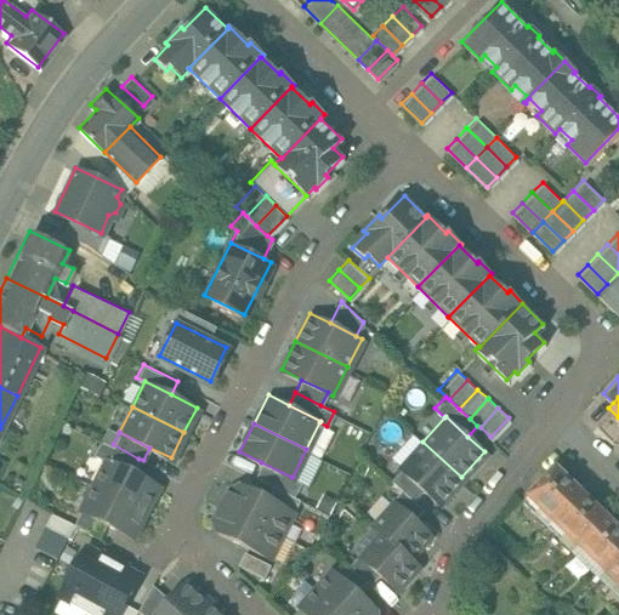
[(113,444),(100,438),(92,453),(106,459),(106,457),(132,471),(138,459),(113,444)]
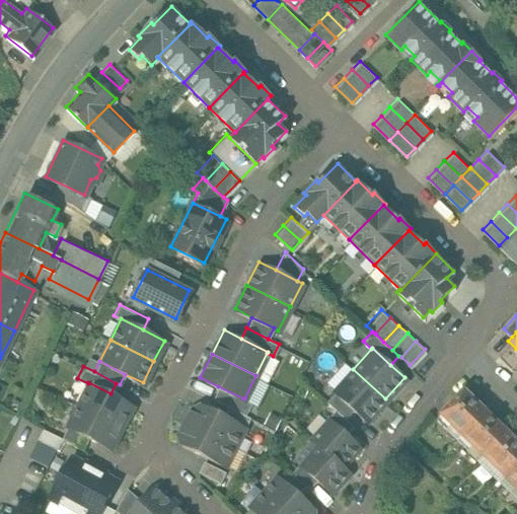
[(385,398),(353,369),(334,390),(353,408),(367,420),(385,398)]
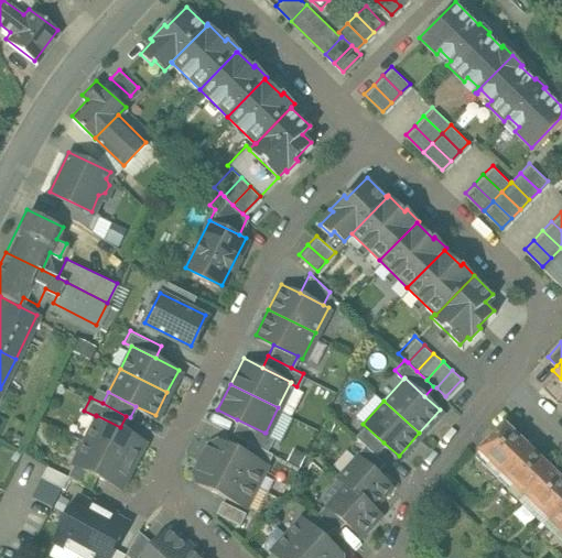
[(120,427),(96,415),(96,416),(85,438),(131,462),(143,439),(120,427)]
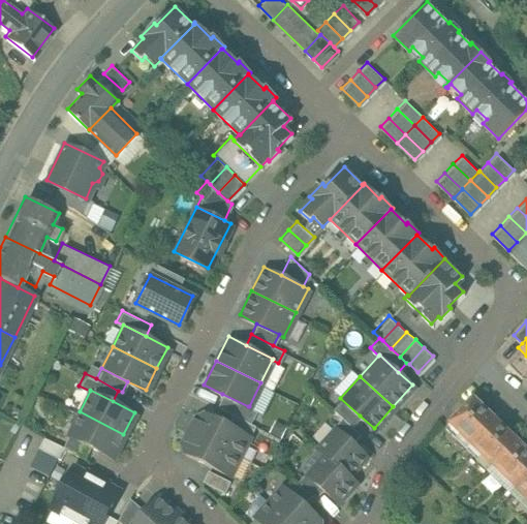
[(248,406),(222,394),(217,404),(231,412),(250,422),(250,421),(255,409),(249,406),(248,406)]
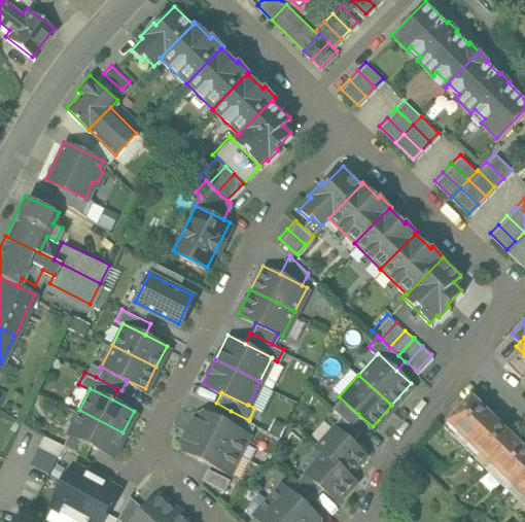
[(470,393),(445,419),(467,441),(492,415),(470,393)]
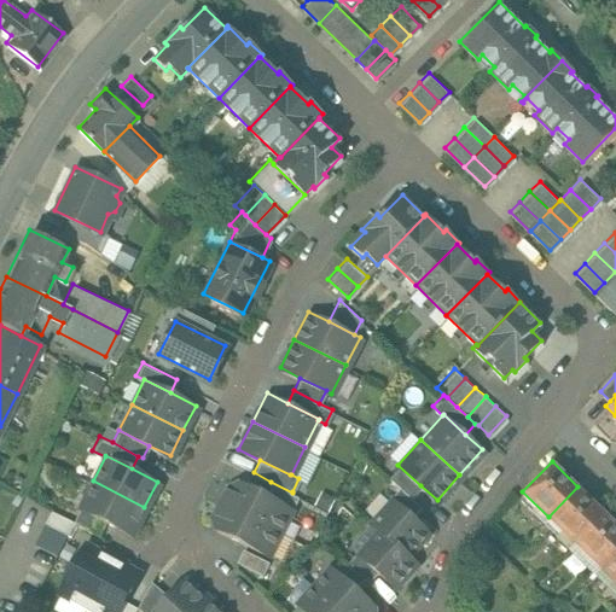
[(420,485),(397,465),(388,476),(399,485),(411,496),(420,485)]
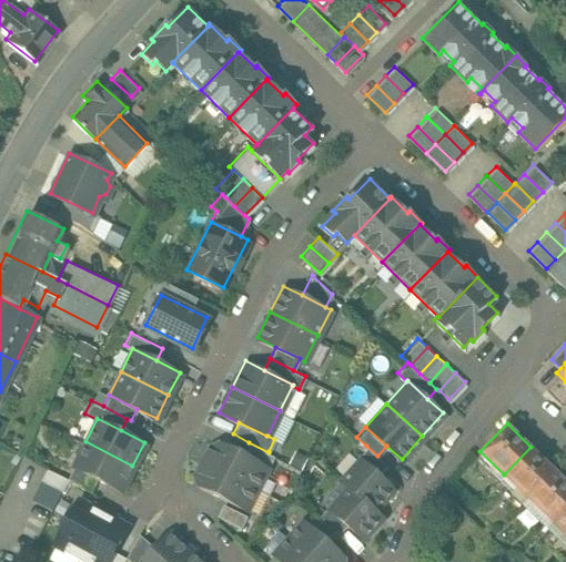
[(132,466),(86,441),(73,465),(97,477),(121,489),(132,466)]
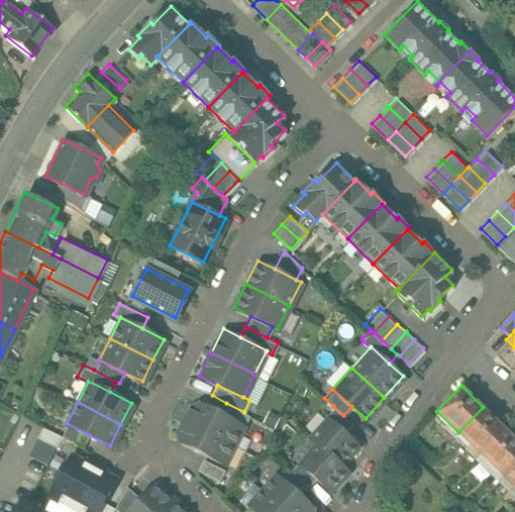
[(221,414),(199,403),(190,406),(183,418),(233,443),(243,425),(221,414)]
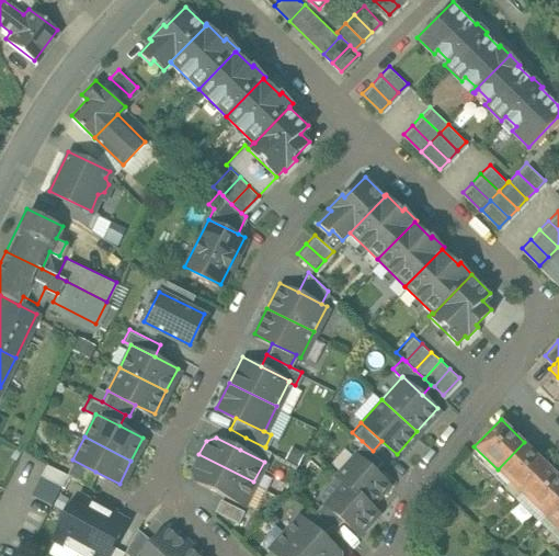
[(265,447),(246,438),(240,450),(264,462),(270,450),(265,446),(265,447)]
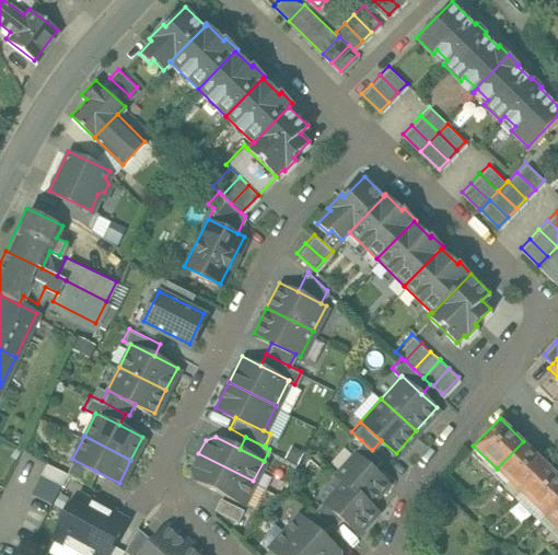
[(372,450),(361,440),(352,451),(353,452),(355,451),(372,467),(381,458),(372,450)]
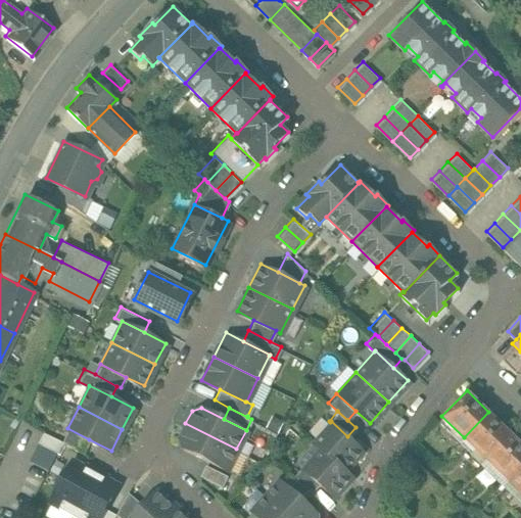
[(510,432),(488,412),(464,437),(485,458),(510,432)]
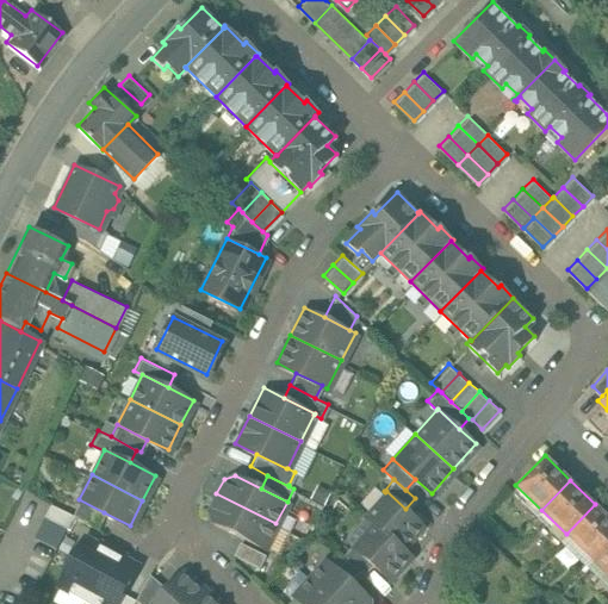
[(405,509),(386,491),(385,492),(365,515),(373,522),(402,547),(422,524),(405,509)]
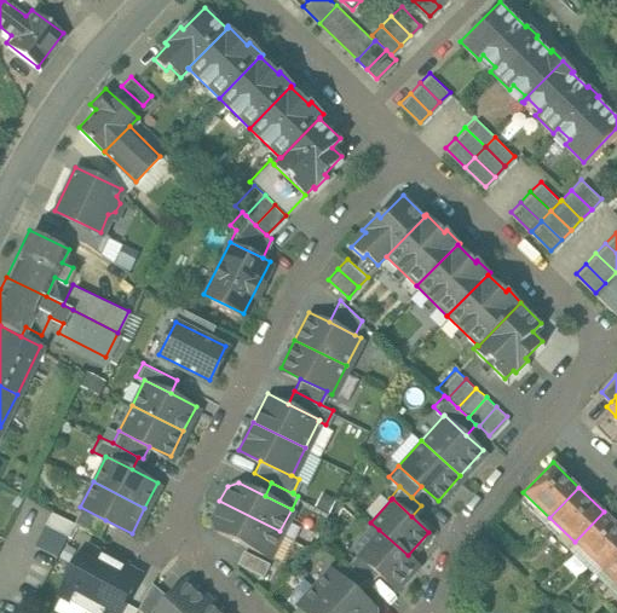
[(280,531),(219,501),(212,515),(215,527),(269,554),(280,531)]
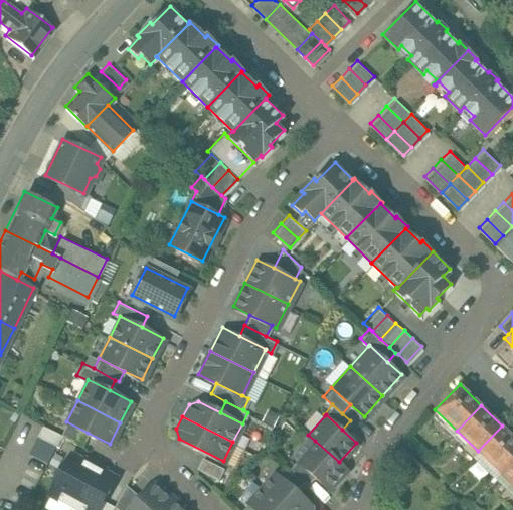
[(88,433),(66,421),(61,433),(82,444),(88,433)]
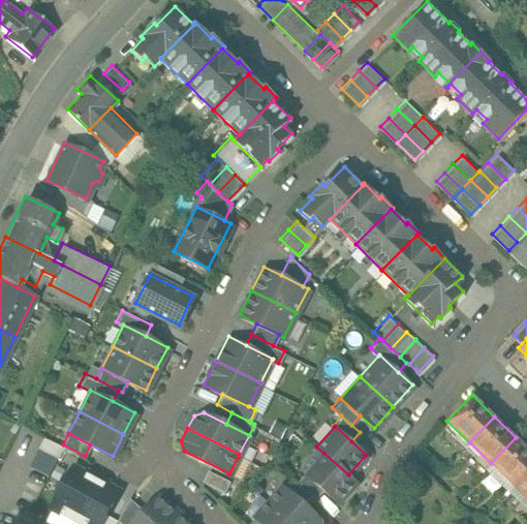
[(526,470),(526,448),(516,437),(491,463),(514,485),(526,470)]
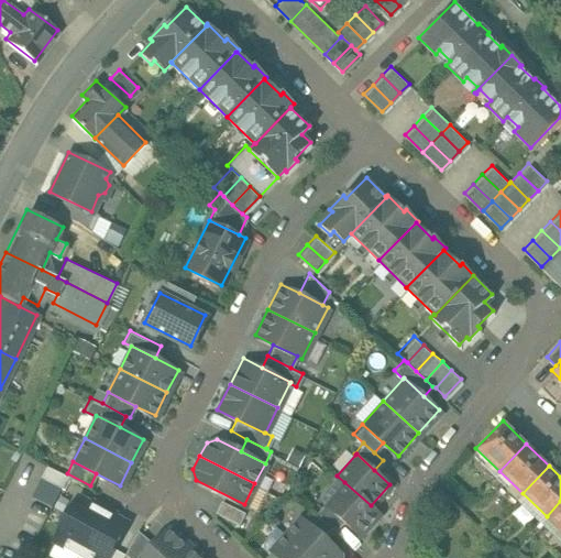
[(371,505),(344,482),(326,503),(343,520),(359,534),(378,512),(371,505)]
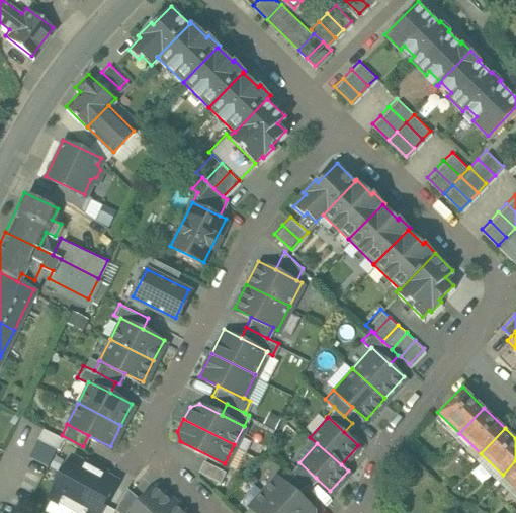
[(71,454),(50,494),(50,496),(59,501),(58,502),(70,509),(93,466),(71,454)]
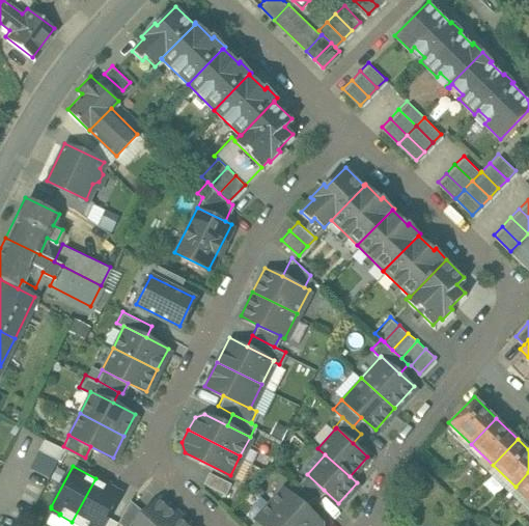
[(230,480),(207,469),(202,480),(225,492),(230,480)]
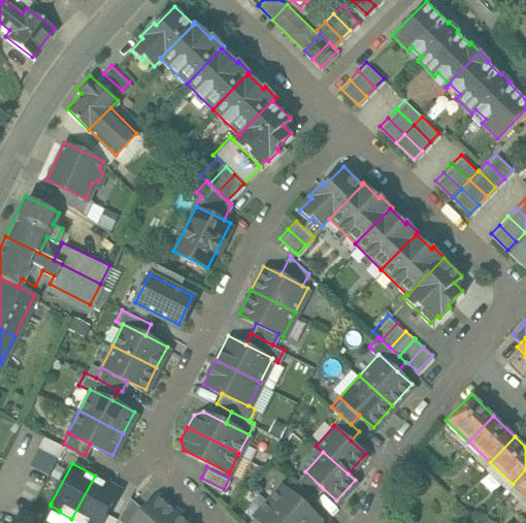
[(322,487),(305,471),(304,469),(295,480),(310,493),(314,496),(322,487)]
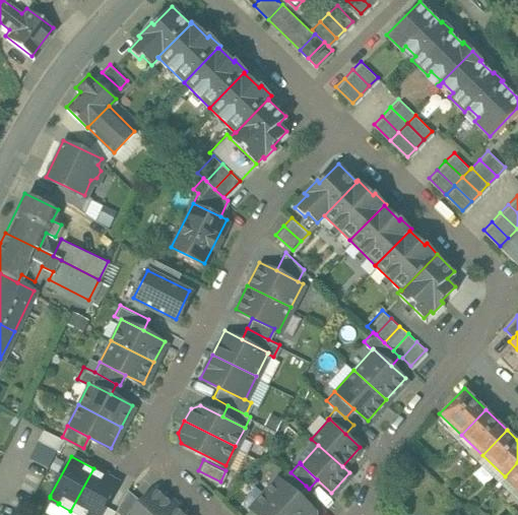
[(517,462),(505,476),(517,490),(517,462)]
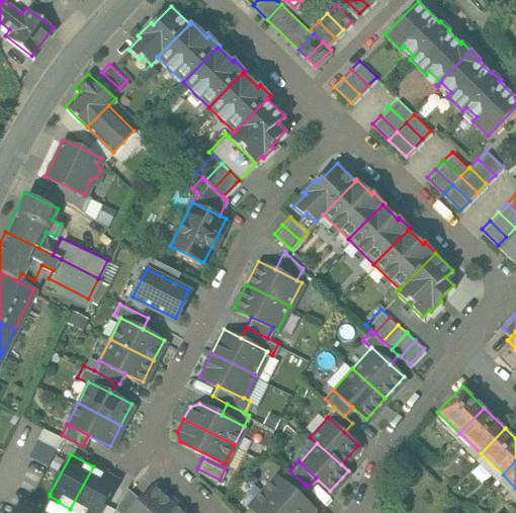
[(93,466),(70,509),(77,512),(97,512),(116,479),(93,466)]
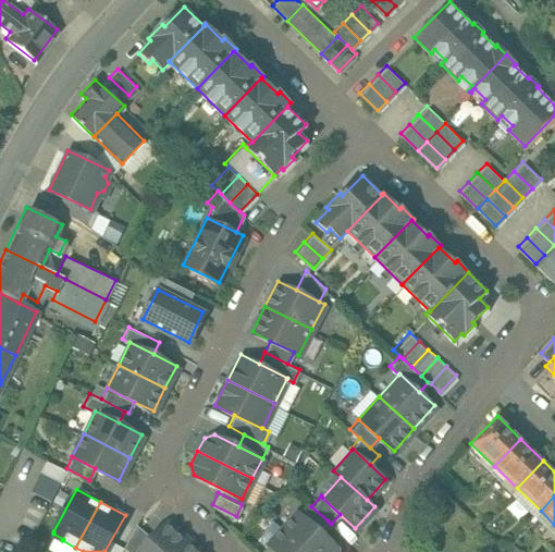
[(311,506),(308,503),(299,513),(318,530),(328,520),(311,506)]
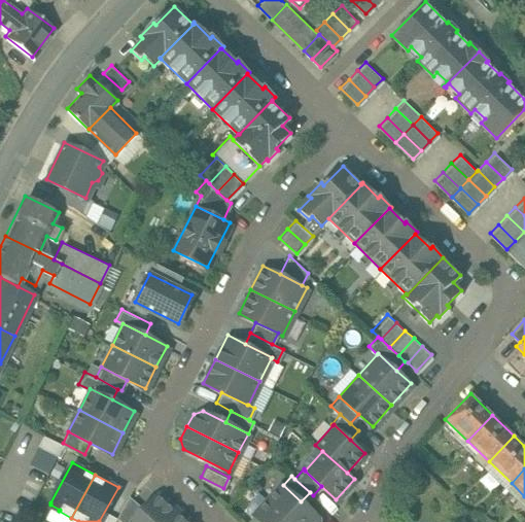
[(283,485),(280,483),(267,497),(293,521),(318,521),(318,516),(301,501),(283,485)]
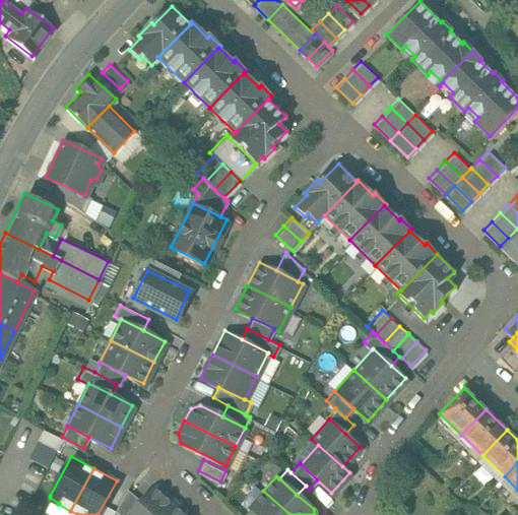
[(127,514),(162,514),(174,503),(154,486),(141,500),(127,514)]
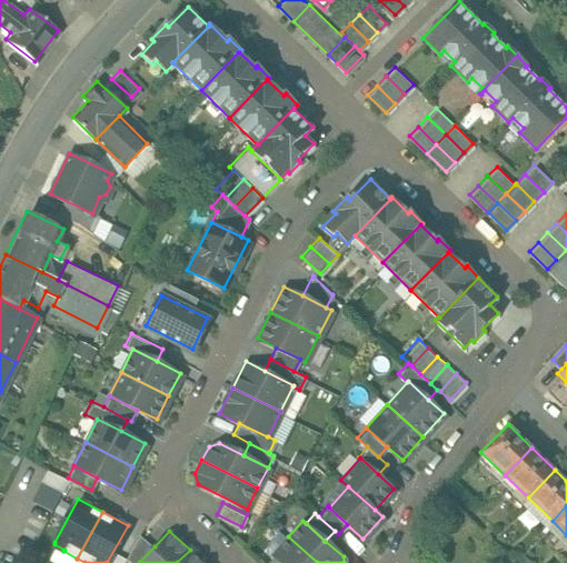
[(139,562),(155,546),(139,532),(126,556),(132,562),(139,562)]
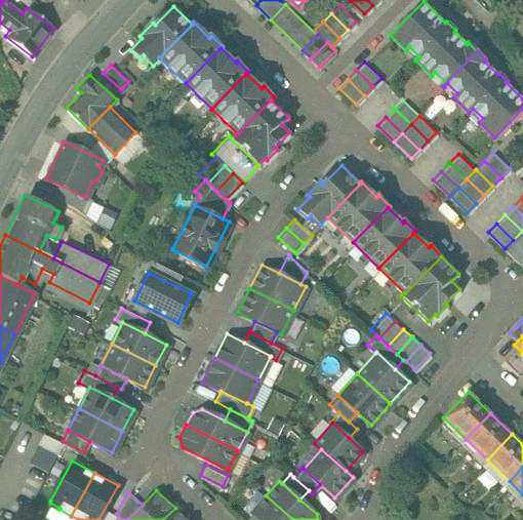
[(292,519),(266,495),(252,511),(262,519),(292,519)]
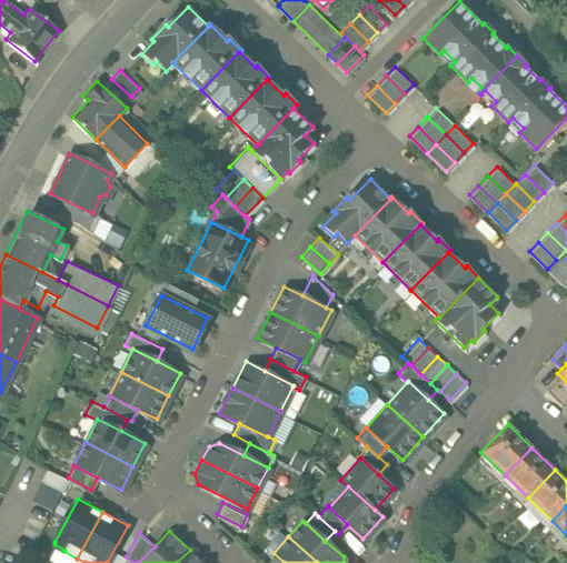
[(204,562),(190,550),(177,562),(204,562)]
